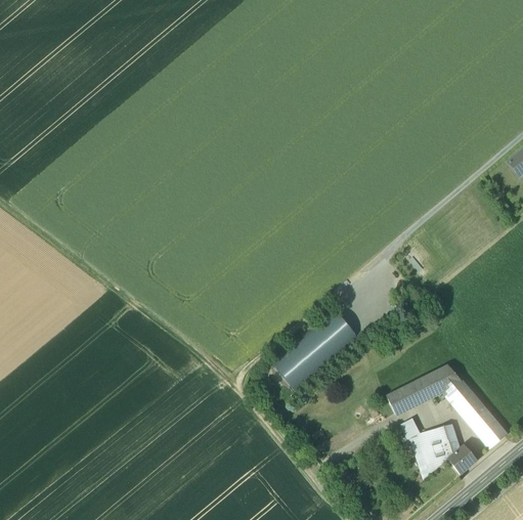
[(522,147),(509,160),(520,173),(522,170),(522,147)]
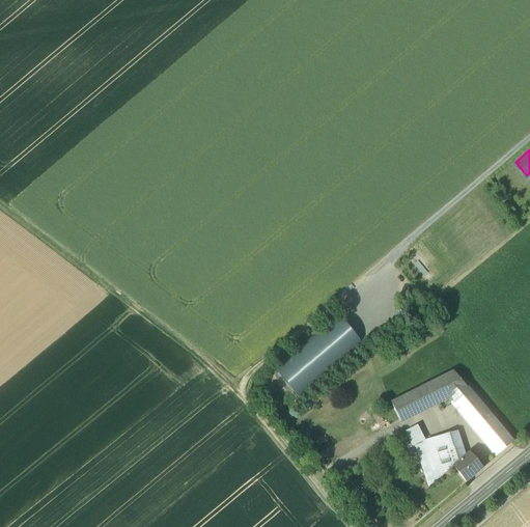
[(430,238),(409,252),(429,281),(451,267),(430,238)]
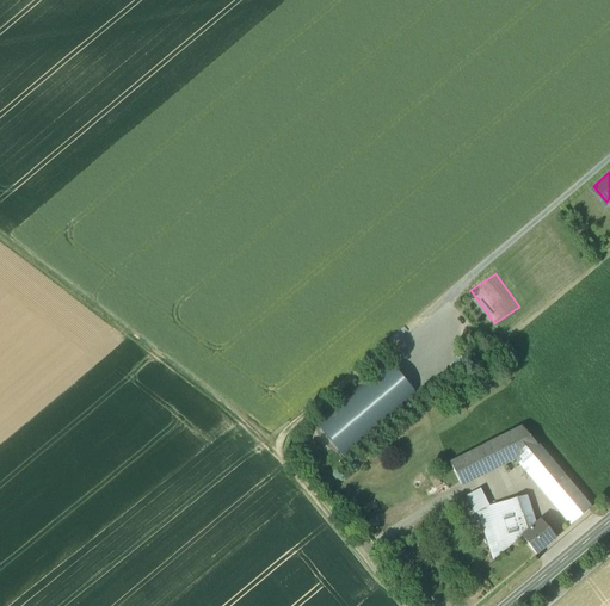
[(389,357),(315,419),(345,453),(418,391),(389,357)]
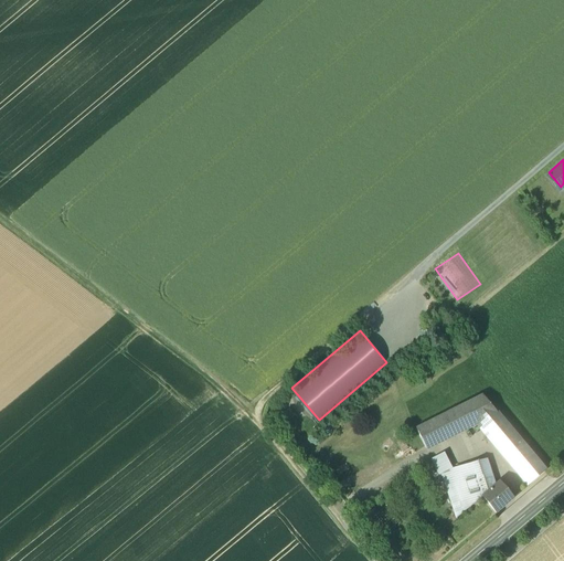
[(521,440),(482,393),(417,425),(427,445),(482,419),(509,451),(521,440)]
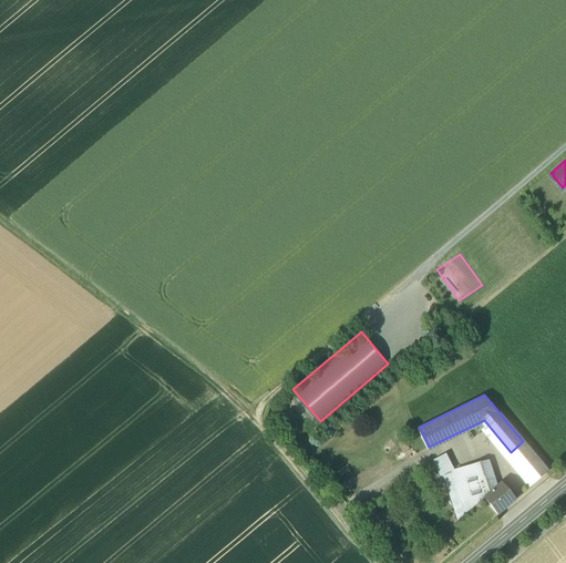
[(547,470),(523,441),(511,452),(535,481),(547,470)]
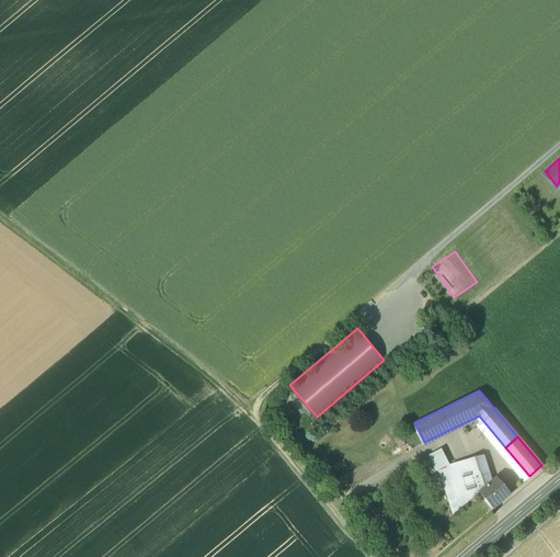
[(440,466),(447,463),(441,447),(430,453),(436,468),(440,466)]
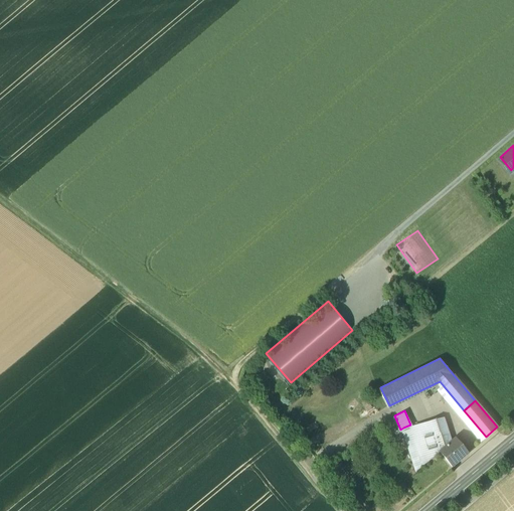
[(319,420),(321,426),(330,421),(327,416),(319,420)]
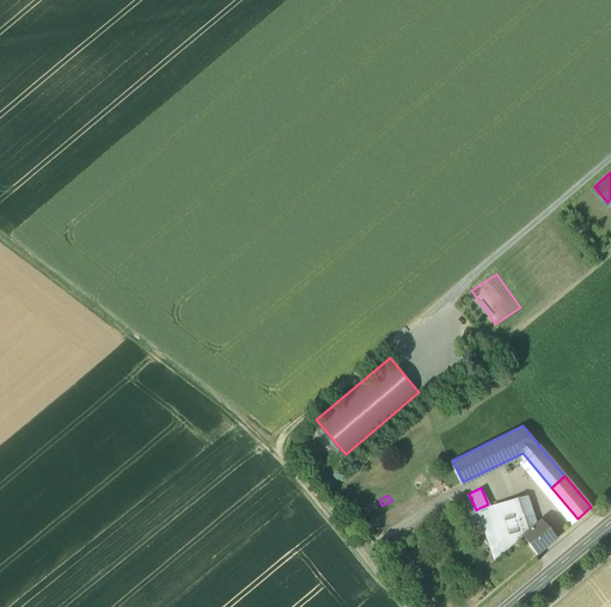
[(524,496),(513,498),(524,533),(525,533),(535,525),(524,496)]
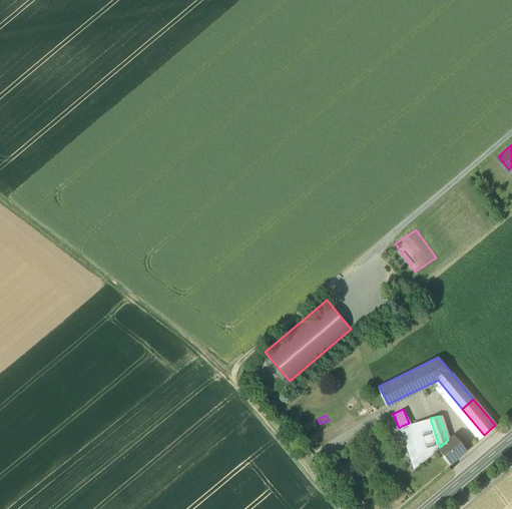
[(416,467),(440,447),(439,447),(430,418),(409,423),(402,426),(416,467)]
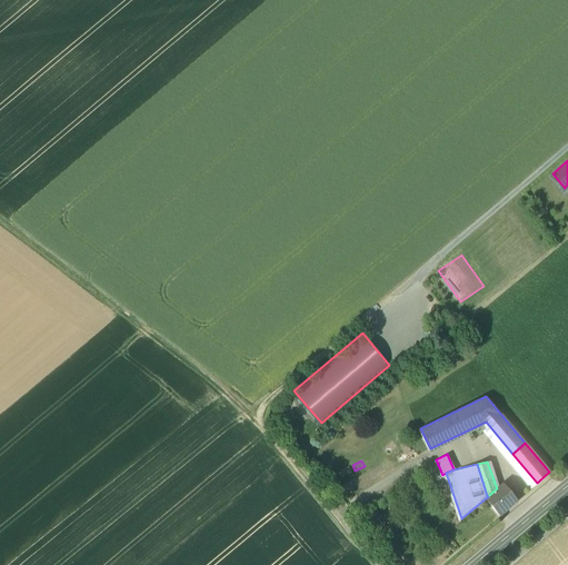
[(497,488),(488,496),(500,513),(518,498),(504,482),(497,488)]
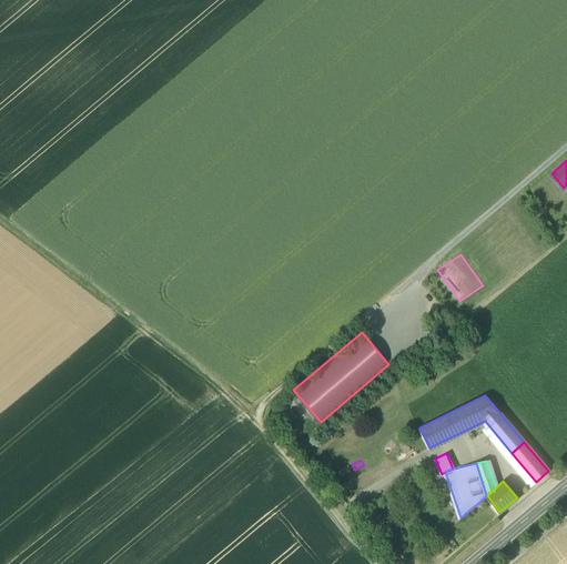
All buildings are outlined.
